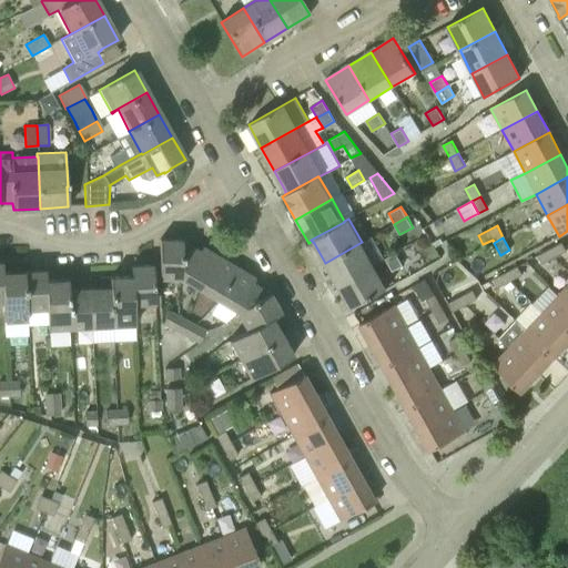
[(180,279),(182,280),(199,251),(182,241),(160,240),(159,279),(180,279)]
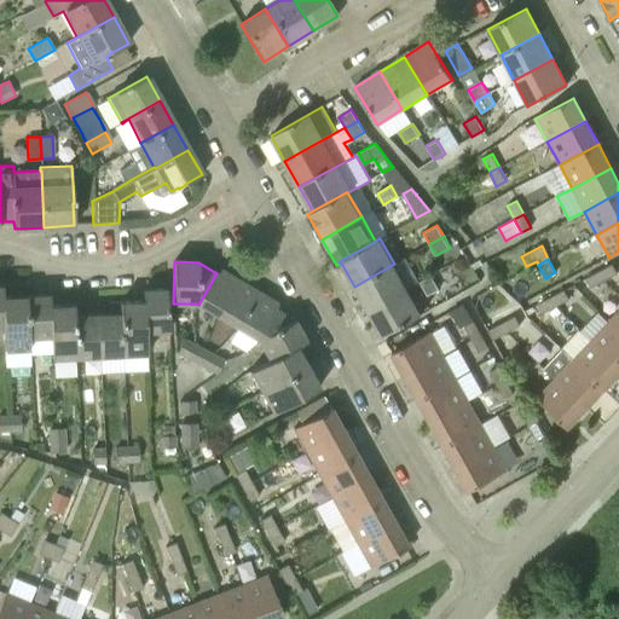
[(354,287),(369,311),(406,290),(408,289),(394,264),(354,287)]
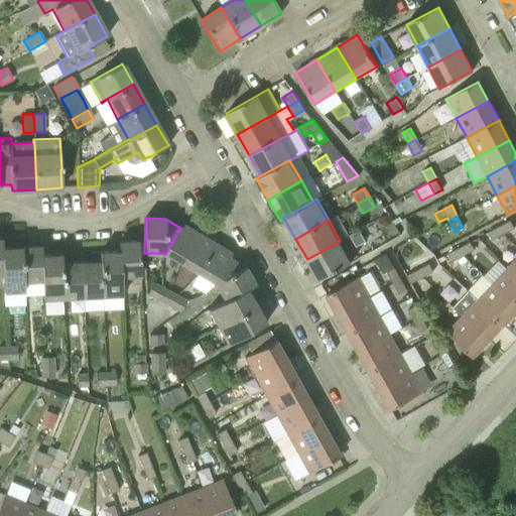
[(499,227),(503,234),(514,228),(510,221),(499,227)]
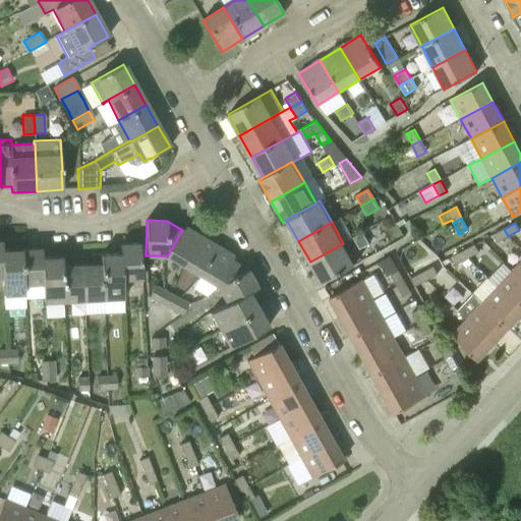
[(167,256),(182,266),(200,235),(185,226),(182,230),(167,256)]
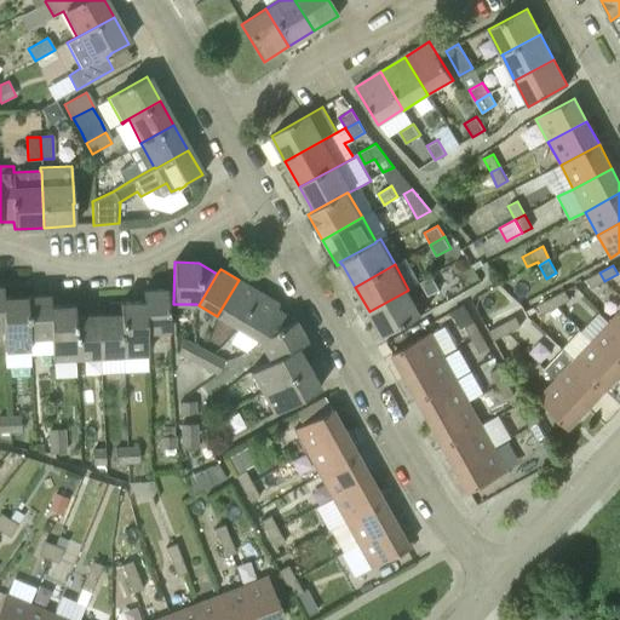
[(586,280),(591,288),(604,281),(600,273),(586,280)]
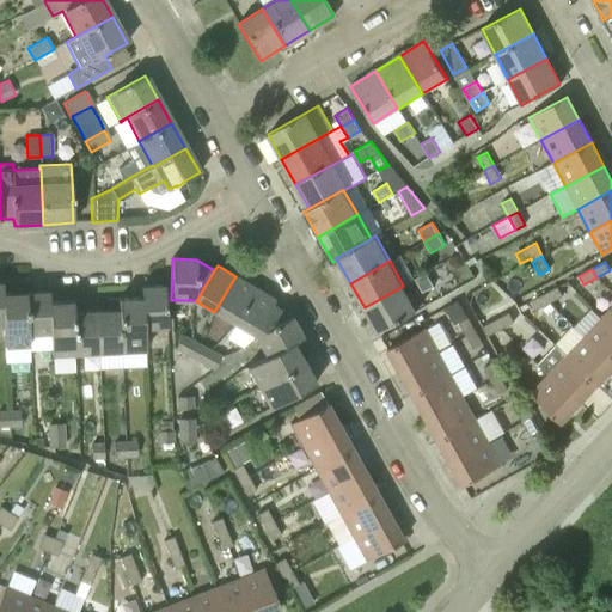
[(427,273),(415,279),(422,292),(434,286),(427,273)]
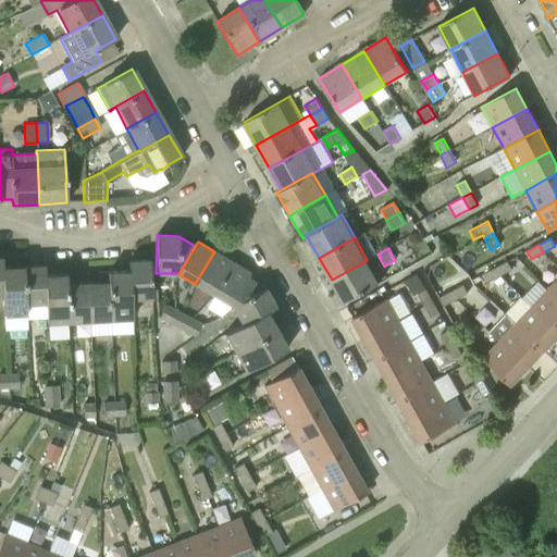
[(195,284),(213,295),(233,262),(214,251),(195,284)]
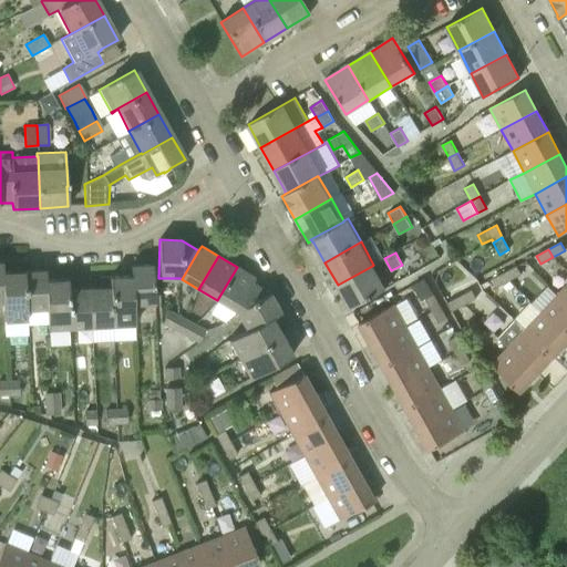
[(2,272),(4,301),(3,301),(4,321),(28,320),(27,310),(26,310),(23,271),(24,271),(23,261),(12,261),(12,271),(2,272)]
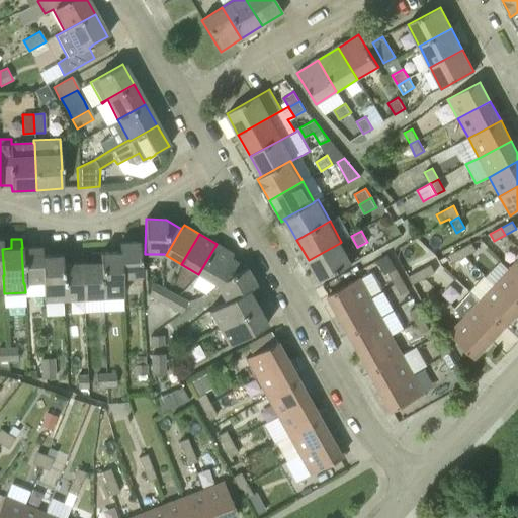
[(118,243),(119,252),(120,277),(122,277),(141,276),(140,242),(118,243)]
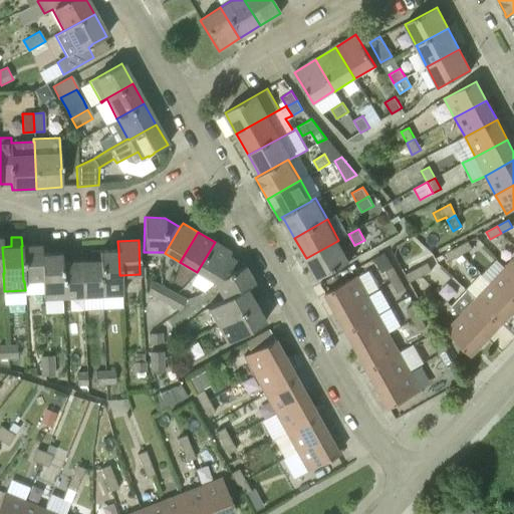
[(337,241),(306,258),(317,279),(349,262),(337,241)]
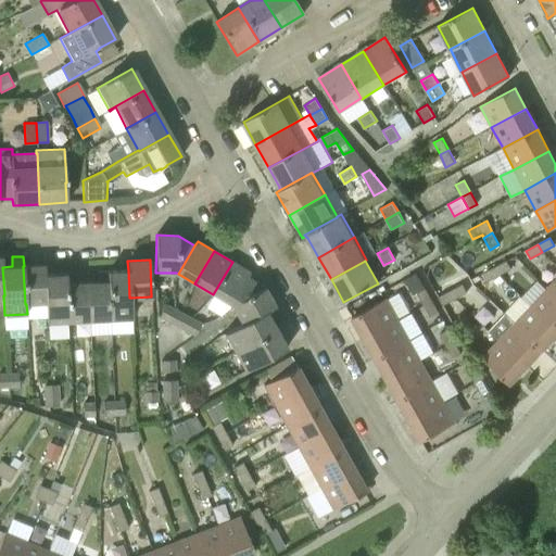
[(494,267),(498,276),(510,269),(506,261),(494,267)]
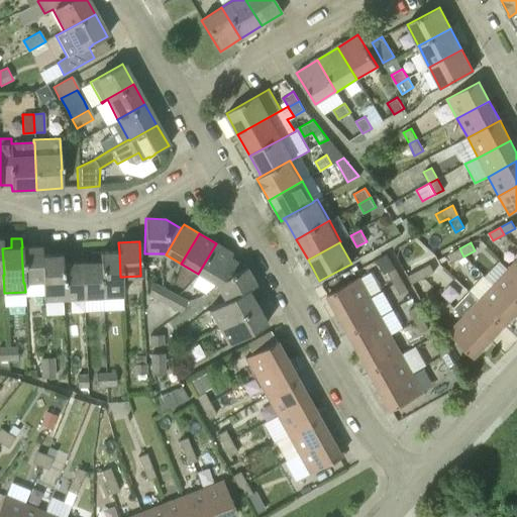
[(198,274),(214,284),(229,257),(232,253),(216,243),(198,274)]
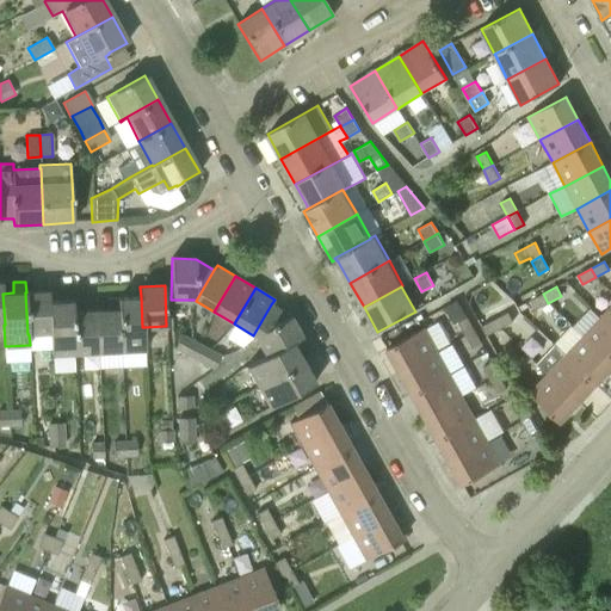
[(28,334),(29,334),(50,333),(51,333),(49,302),(49,291),(26,292),(25,292),(28,334)]
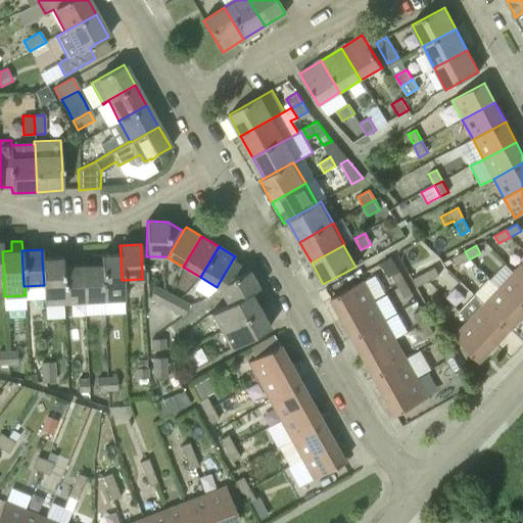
[(454,257),(458,265),(458,266),(469,259),(465,251),(454,257)]
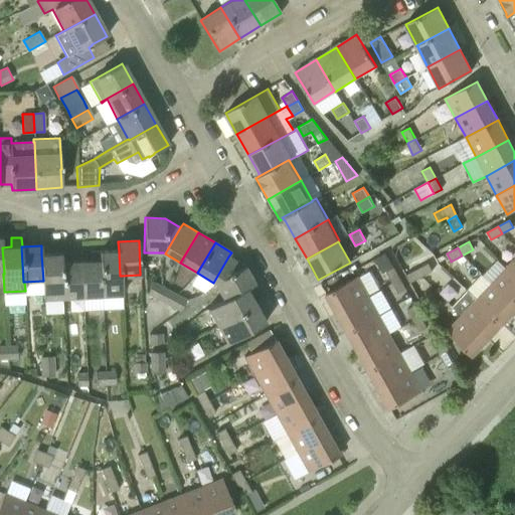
[(100,251),(102,296),(123,295),(122,276),(120,276),(119,250),(100,251)]
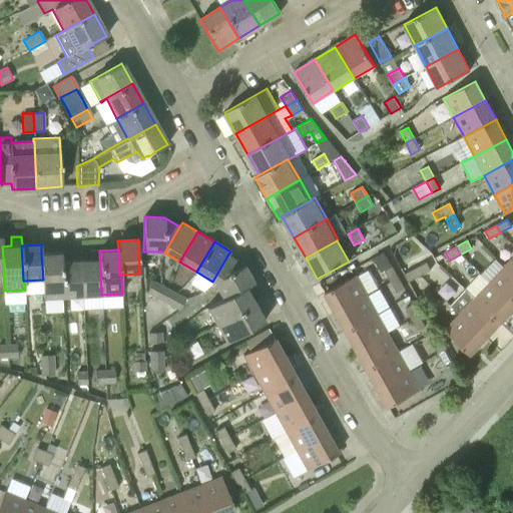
[(82,296),(101,295),(99,250),(89,251),(90,261),(80,261),(82,296)]
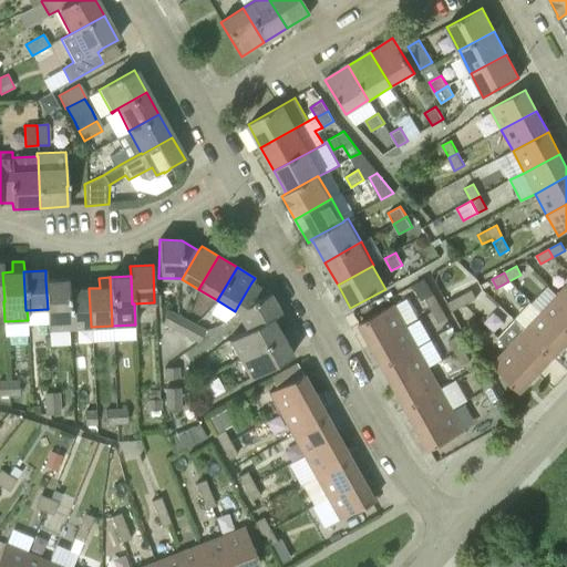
[(48,330),(70,328),(68,279),(45,280),(48,309),(47,309),(48,330)]
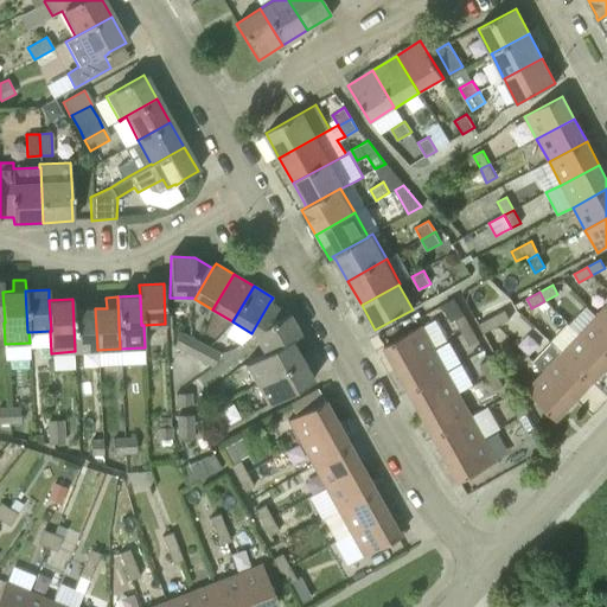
[(75,351),(97,350),(95,308),(83,310),(83,299),(72,299),(75,351)]
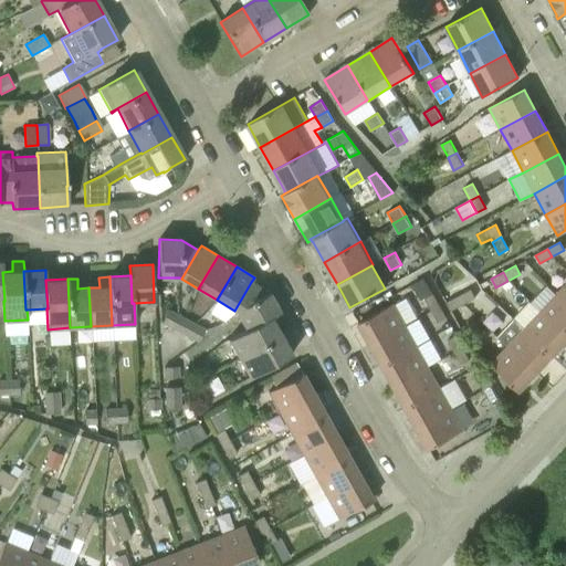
[(453,289),(462,304),(475,297),(467,281),(453,289)]
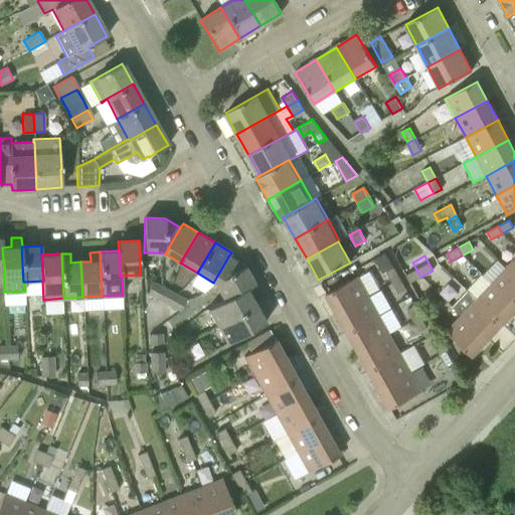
[(213,283),(214,284),(222,299),(223,301),(246,288),(254,284),(244,266),(228,256),(213,283)]
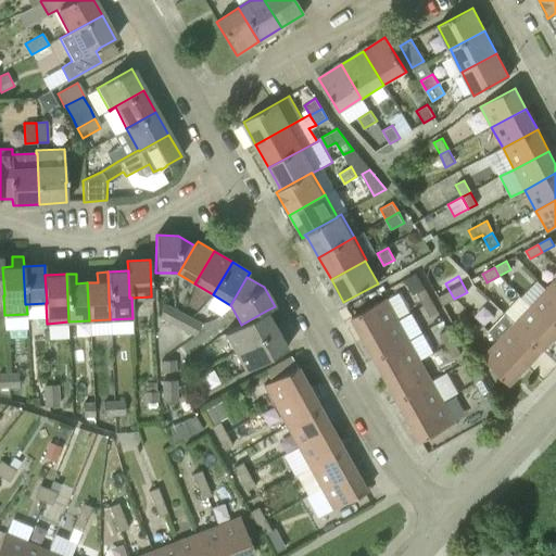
[(443,305),(454,299),(445,283),(434,289),(443,305)]
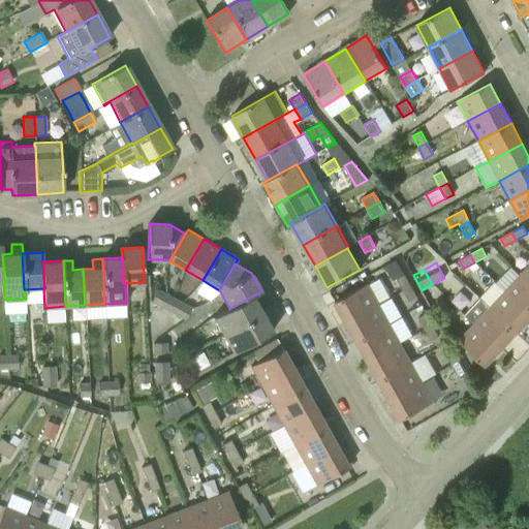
[(403,290),(411,286),(404,275),(397,279),(403,290)]
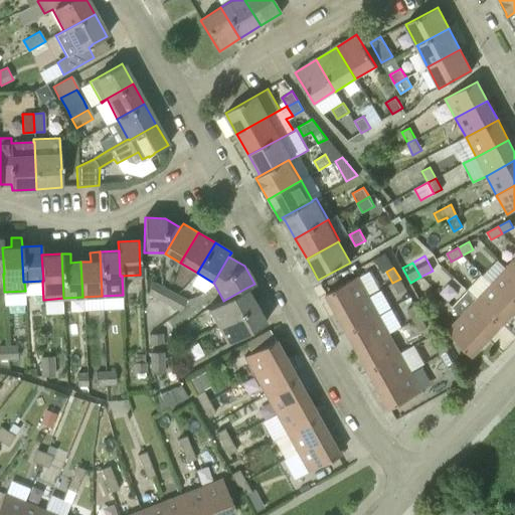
[(491,284),(514,306),(514,276),(507,268),(491,284)]
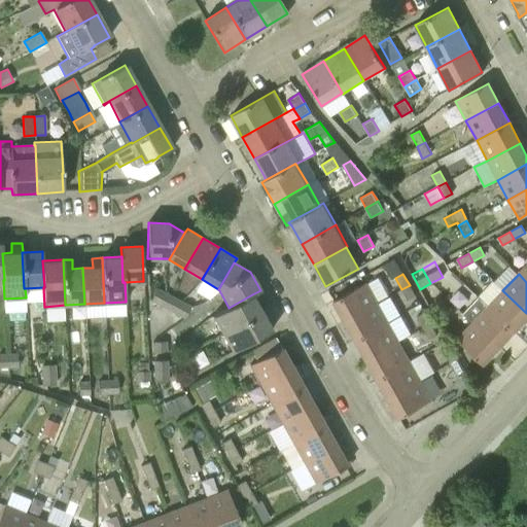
[(334,301),(345,320),(378,302),(367,282),(334,301)]
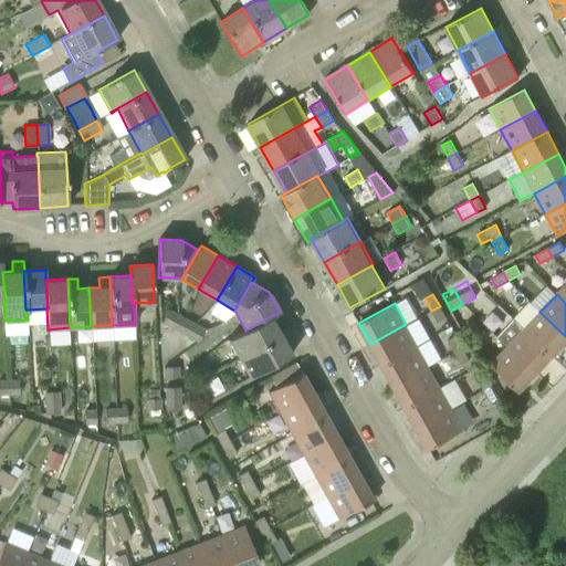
[(438,323),(439,323),(447,318),(440,306),(431,311),(438,323)]
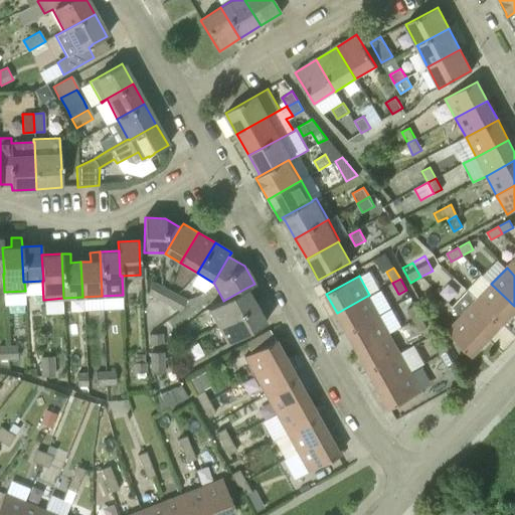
[(147,294),(155,298),(162,286),(153,282),(151,287),(147,294)]
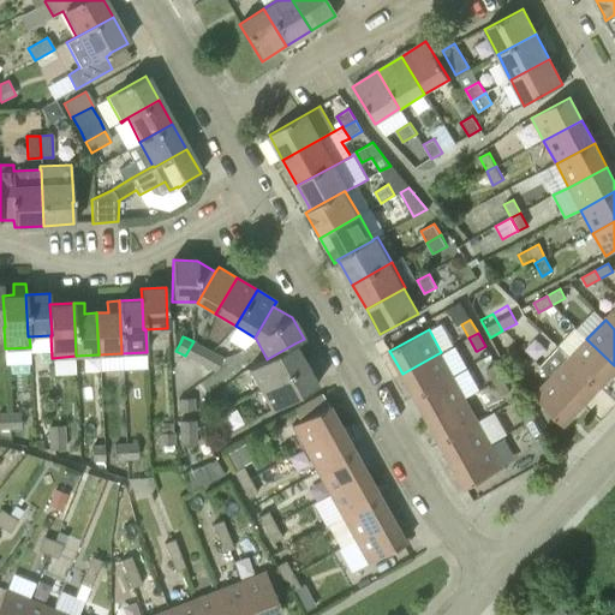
[(568,358),(601,387),(614,371),(614,365),(586,339),(569,357),(568,358)]
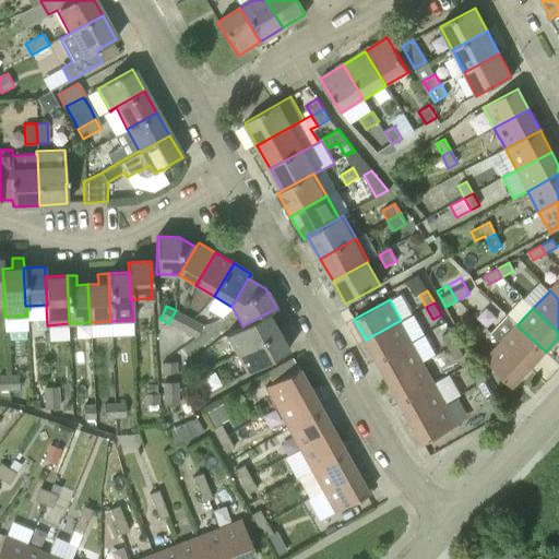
[(168,323),(178,328),(185,314),(176,310),(168,323)]
